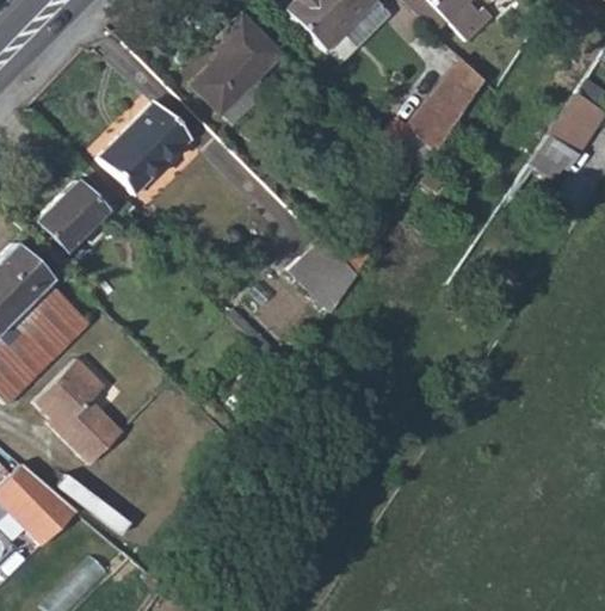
[(377,0),(297,0),(288,10),(329,49),(377,0)]
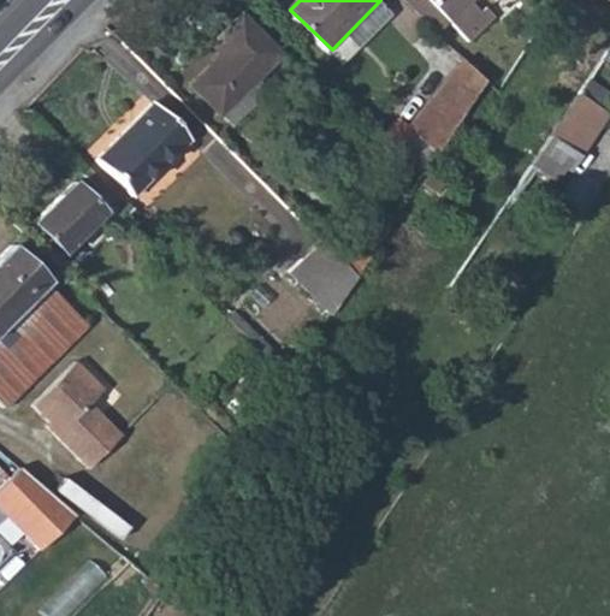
[(407,0),(444,37),(457,25),(433,0),(407,0)]
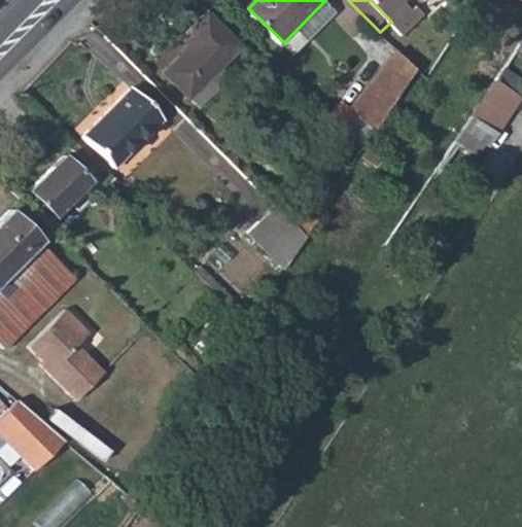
[(371,0),(391,22),(404,35),(425,15),(417,6),(413,10),(406,2),(407,0),(429,0),(430,1),(430,0),(371,0)]
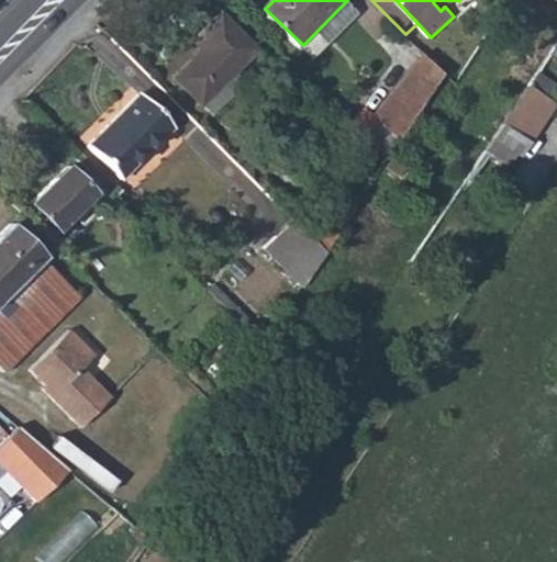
[(260,48),(225,14),(199,40),(209,48),(180,77),(207,102),(209,101),(222,115),(253,83),(241,69),(260,48)]
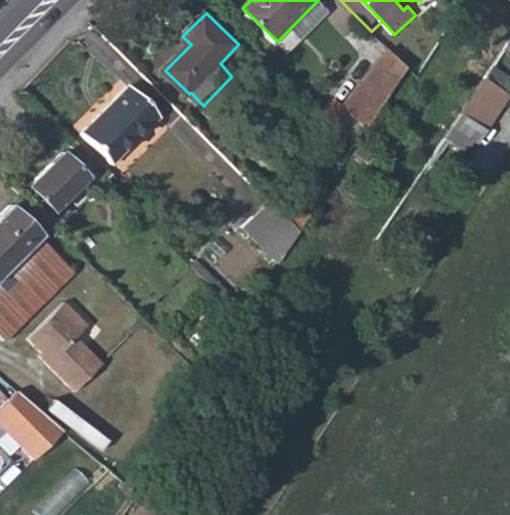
[(344,104),(329,117),(357,145),(407,67),(390,50),(340,100),(344,104)]
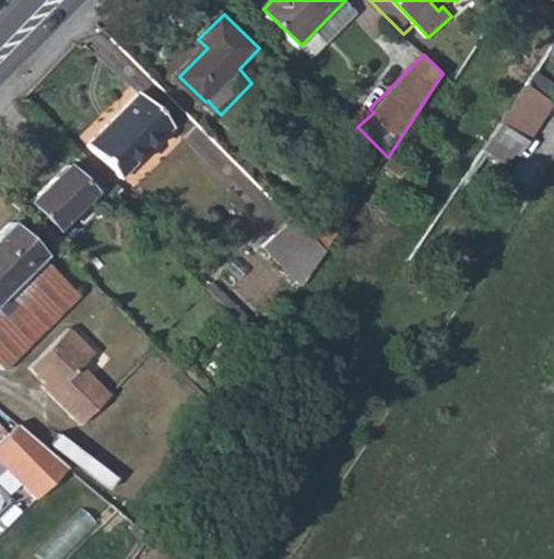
[(553,103),(529,86),(504,125),(530,141),(553,107),(553,103)]
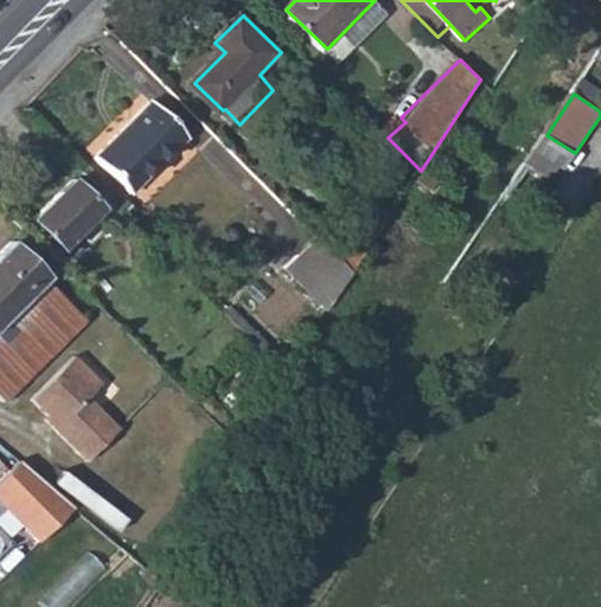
[(192,138),(157,102),(101,157),(136,193),(192,138)]
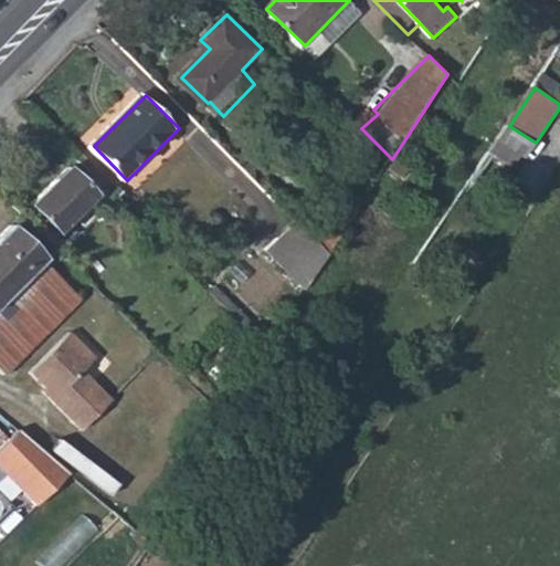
[(331,132),(379,179),(392,159),(361,128),(347,114),(331,132)]
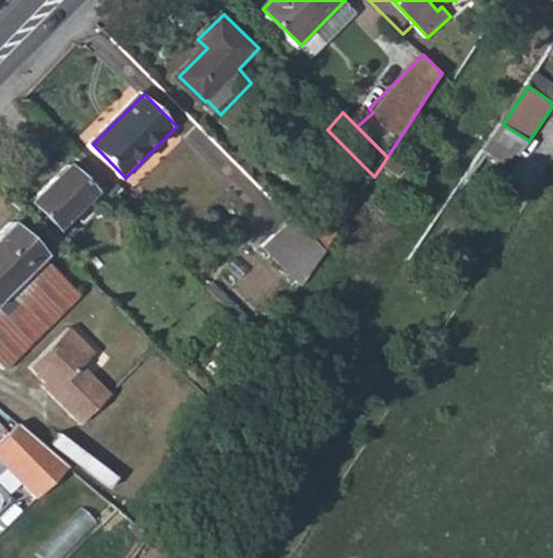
[(518,156),(529,141),(503,124),(494,138),(518,156)]
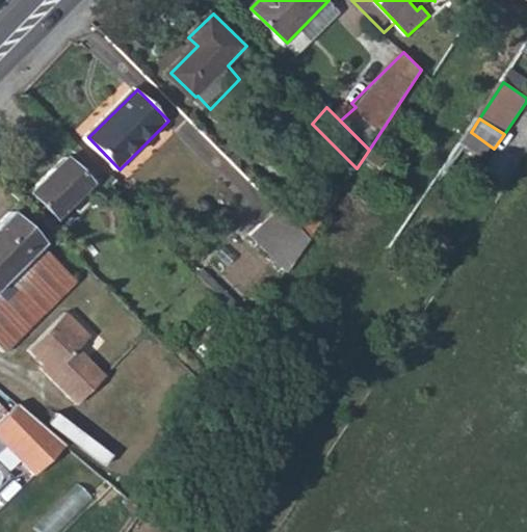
[(96,183),(70,156),(33,193),(59,220),(96,183)]
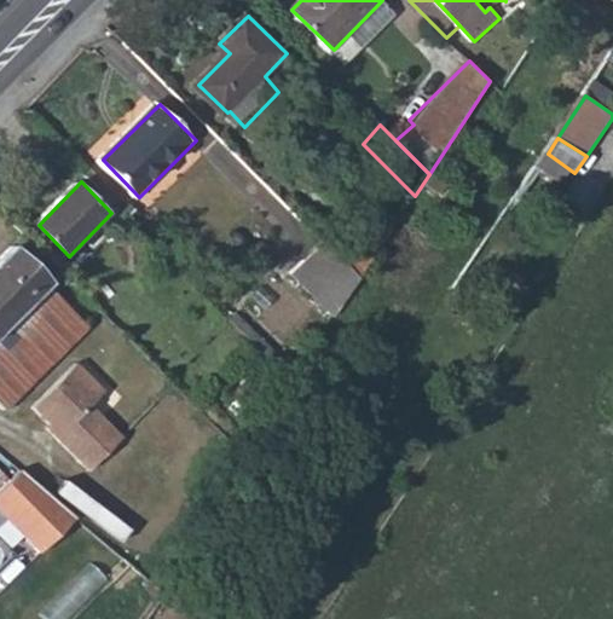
[(372,214),(335,250),(362,278),(391,232),(372,214)]
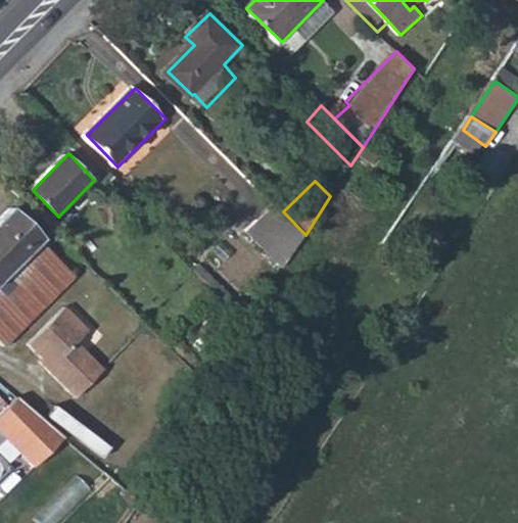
[(247,232),(284,268),(305,235),(283,211),(275,203),(247,232)]
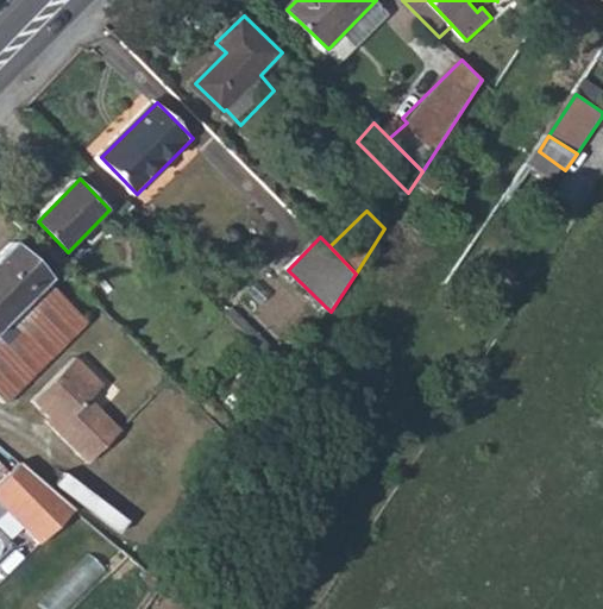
[(14,244),(0,258),(0,328),(49,280),(50,278),(14,244)]
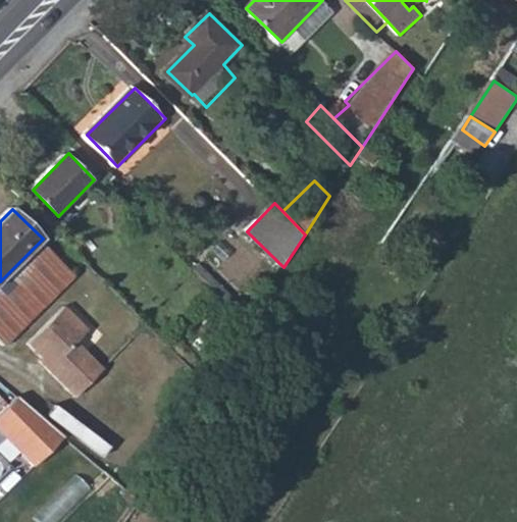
[(76,273),(42,240),(0,281),(0,337),(7,346),(76,273)]
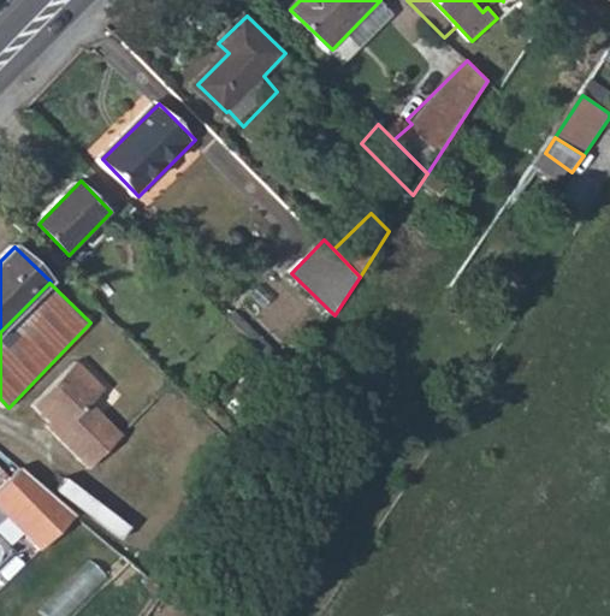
[(77,362),(35,407),(53,424),(63,433),(59,437),(93,469),(124,436),(92,404),(106,390),(77,362)]
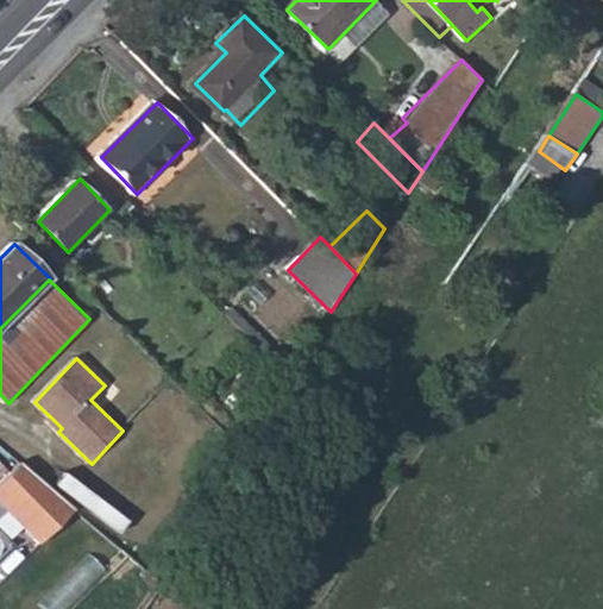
[(52,419),(49,422),(58,432),(62,428),(52,419)]
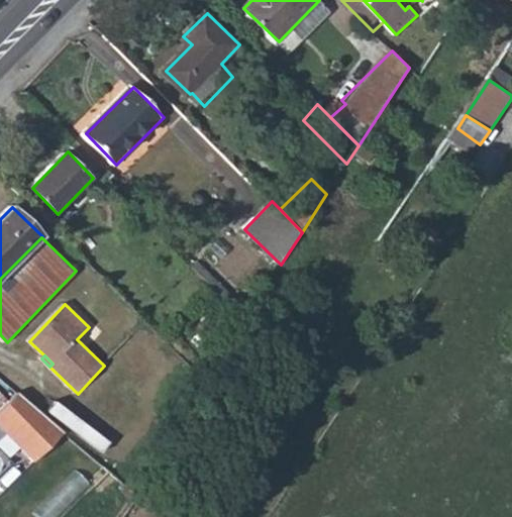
[(0,411),(11,400),(0,388),(0,411)]
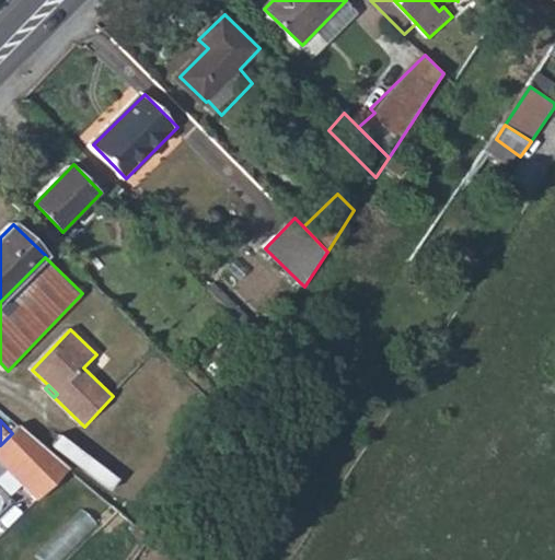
[(0,458),(41,501),(72,469),(64,462),(31,432),(22,423),(12,433),(0,445),(0,458)]
